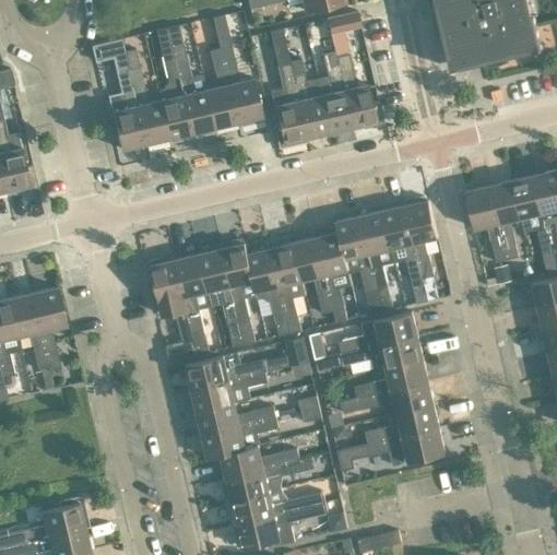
[(344,0),(246,0),(249,9),(286,1),(285,0),(300,0),(304,12),(345,2),(344,0)]
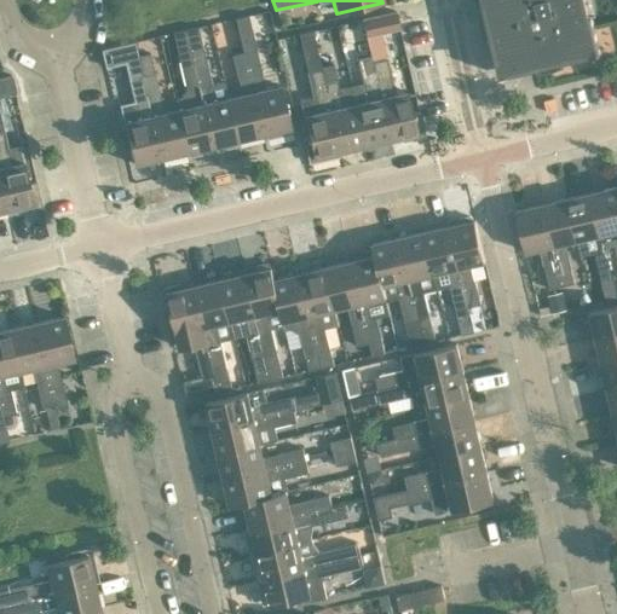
[(582,0),(483,0),(486,11),(488,11),(495,9),(499,25),(489,32),(494,39),(501,73),(502,71),(531,65),(532,65),(534,64),(561,58),(594,51),(589,25),(583,5),(582,0)]
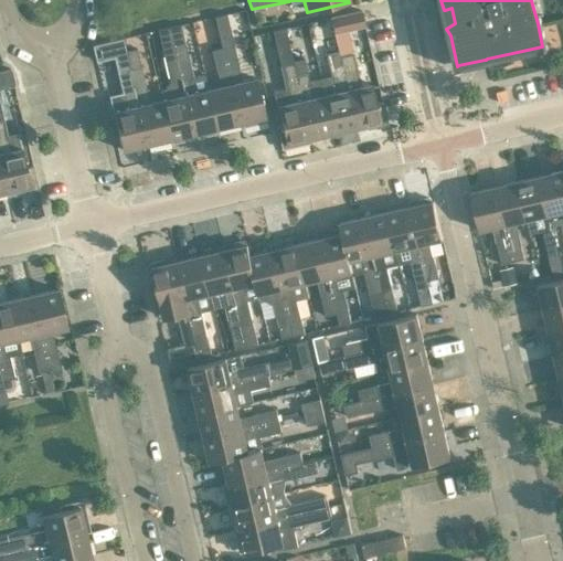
[(361,12),(330,19),(333,34),(364,28),(361,12)]
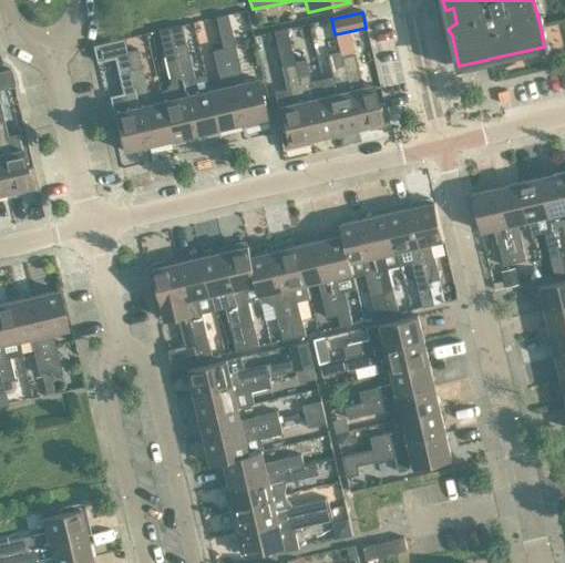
[(227,16),(215,19),(223,49),(234,47),(227,16)]
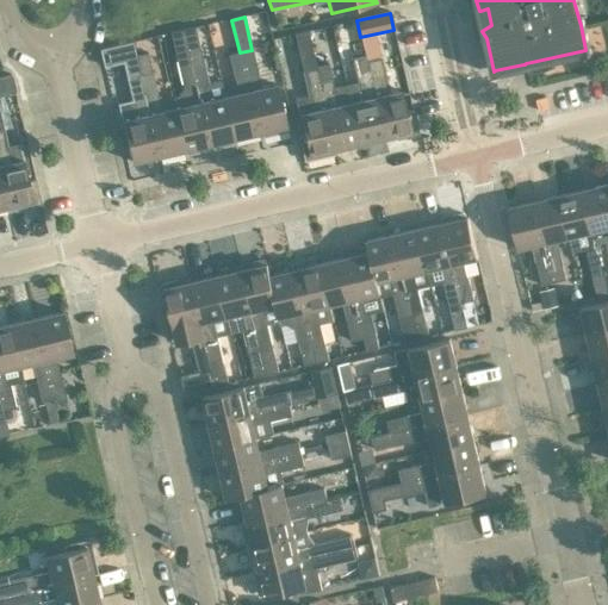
[(194,29),(181,32),(208,145),(218,143),(218,145),(221,148),(230,145),(231,143),(231,139),(233,139),(223,98),(224,98),(219,81),(208,85),(194,29)]
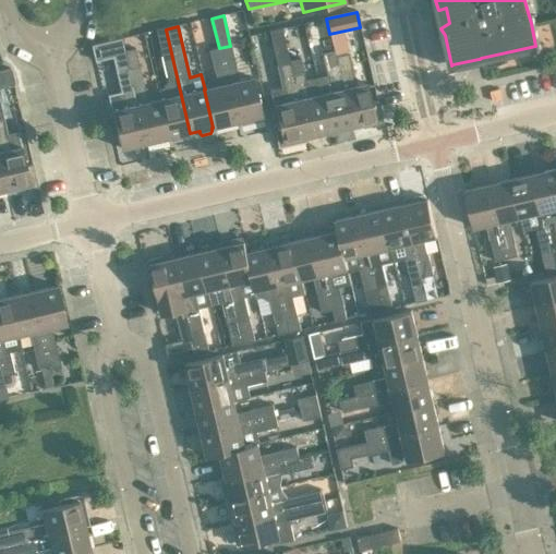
[(166,29),(154,32),(166,83),(161,91),(156,92),(158,100),(167,139),(169,139),(170,141),(172,142),(181,140),(182,137),(181,135),(190,133),(166,29)]
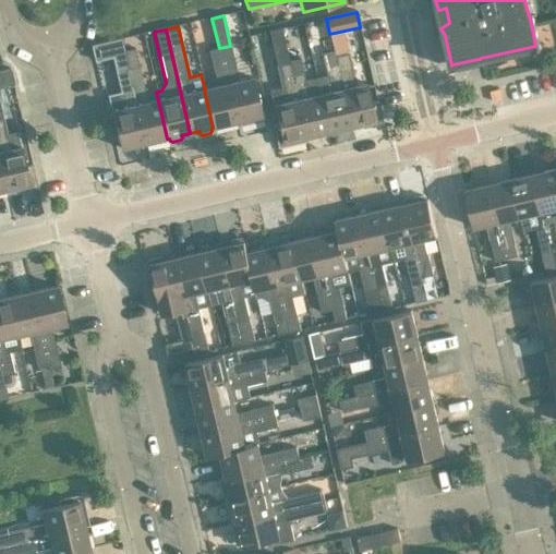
[(281,29),(268,33),(281,88),(269,92),(277,124),(273,125),(278,146),(280,148),(297,144),(298,142),(298,140),(305,137),(288,63),(289,62),(281,29)]
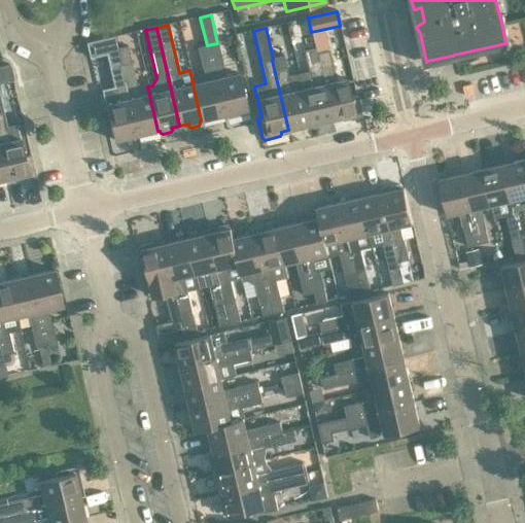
[(114,38),(86,44),(90,60),(106,56),(114,89),(101,92),(113,141),(137,136),(120,66),(117,50),(114,38)]
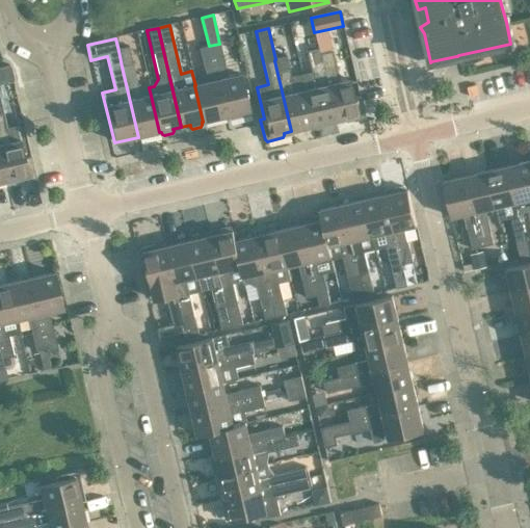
[(224,64),(219,44),(209,46),(224,116),(235,114),(236,116),(238,117),(250,115),(241,74),(227,78),(223,64),(224,64)]
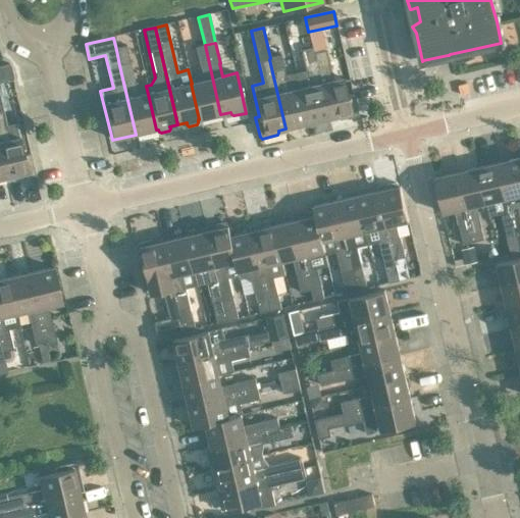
[(192,84),(191,84),(199,119),(220,114),(205,45),(195,48),(199,67),(200,68),(203,81),(192,84)]
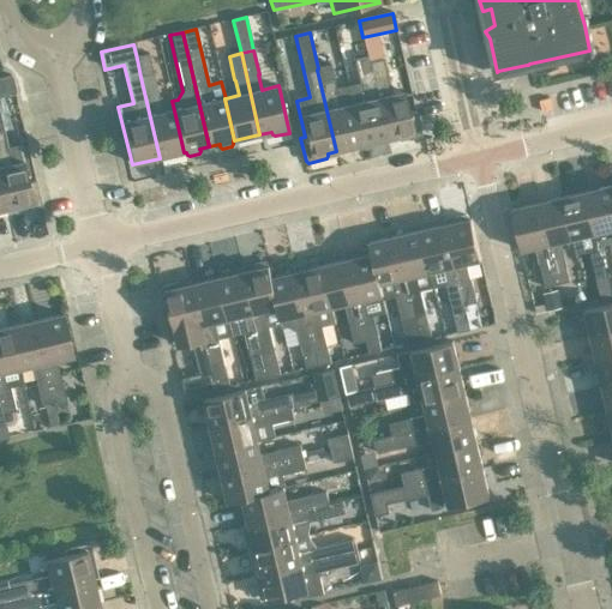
[(148,56),(137,59),(141,77),(160,158),(184,152),(174,110),(161,114),(157,98),(159,98),(148,56)]
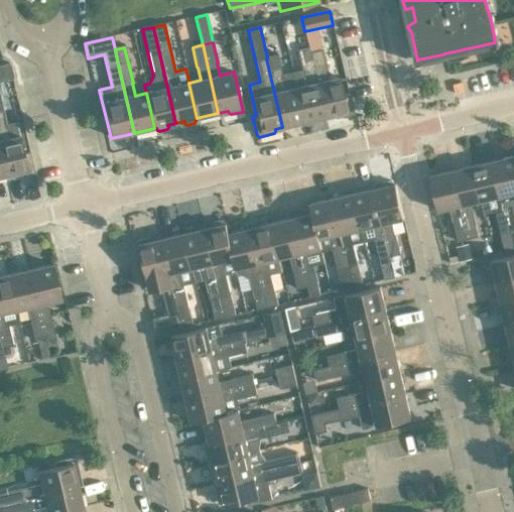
[(302,72),(291,75),(303,122),(325,117),(309,52),(308,52),(307,48),(297,50),(302,72)]
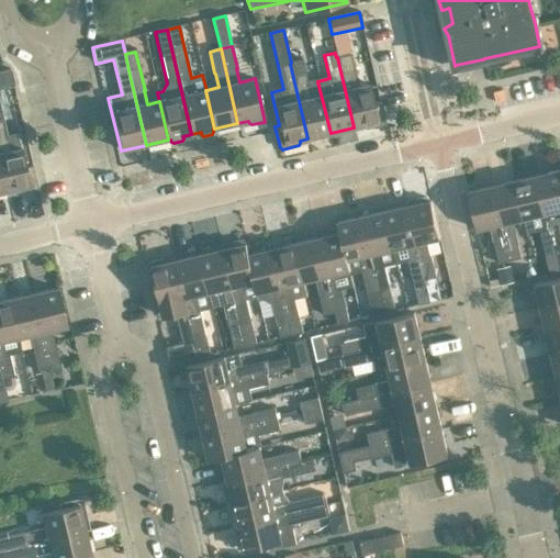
[(349,55),(337,57),(354,127),(364,125),(365,130),(385,125),(380,103),(373,103),(369,85),(357,88),(349,55)]
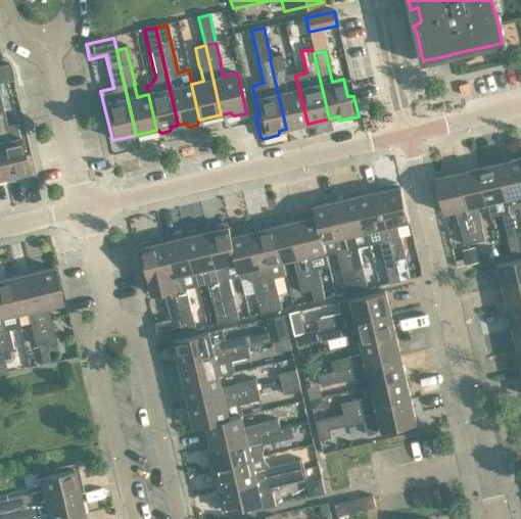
[(271,58),(270,59),(286,129),(308,124),(295,76),(286,78),(281,56),(271,58)]
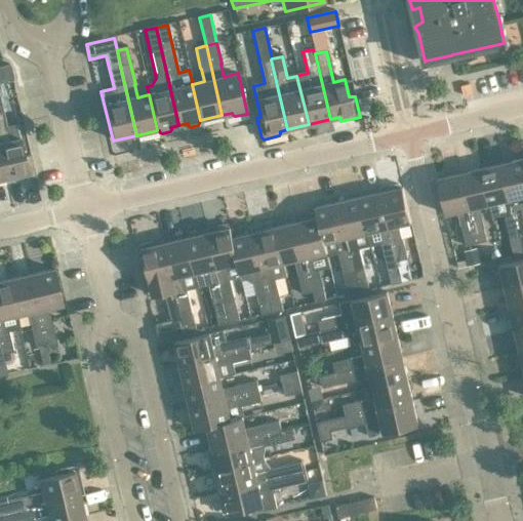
[(0,68),(0,157),(5,179),(12,177),(15,182),(35,176),(30,156),(24,157),(16,126),(5,128),(0,107),(0,83),(12,80),(8,66),(0,68)]
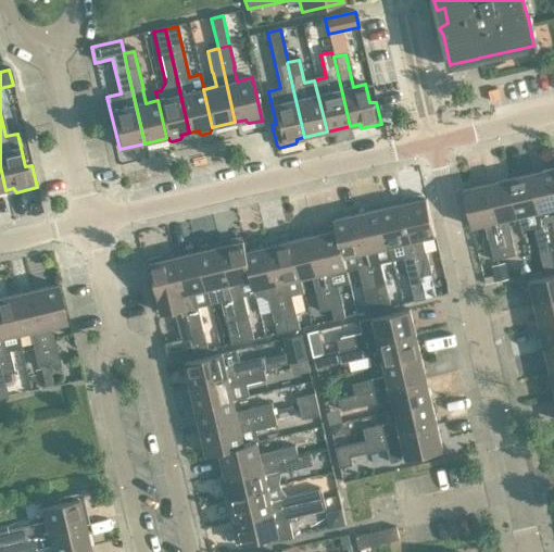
[(553,168),(531,174),(553,270),(553,268),(553,223),(553,222),(553,168)]
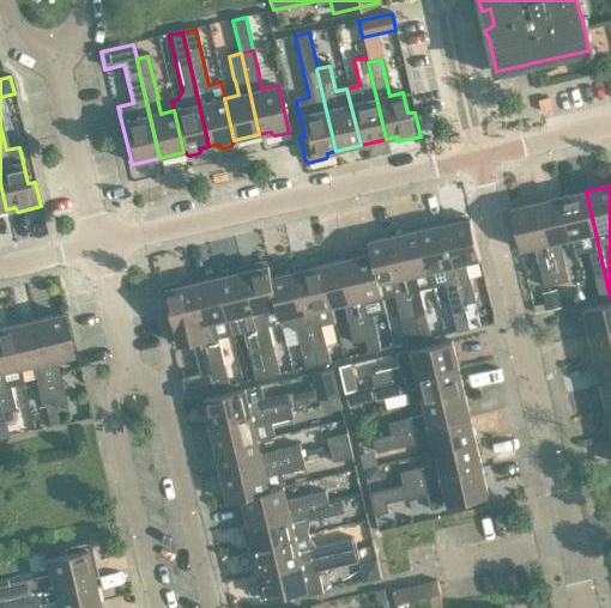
[(586,192),(561,198),(570,239),(574,255),(587,251),(599,299),(610,297),(586,192)]
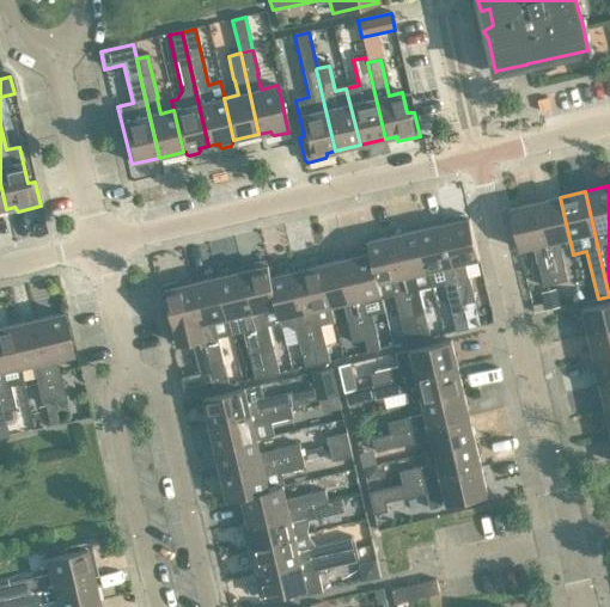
[(560,197),(535,203),(554,284),(566,282),(556,241),(569,239),(560,197)]
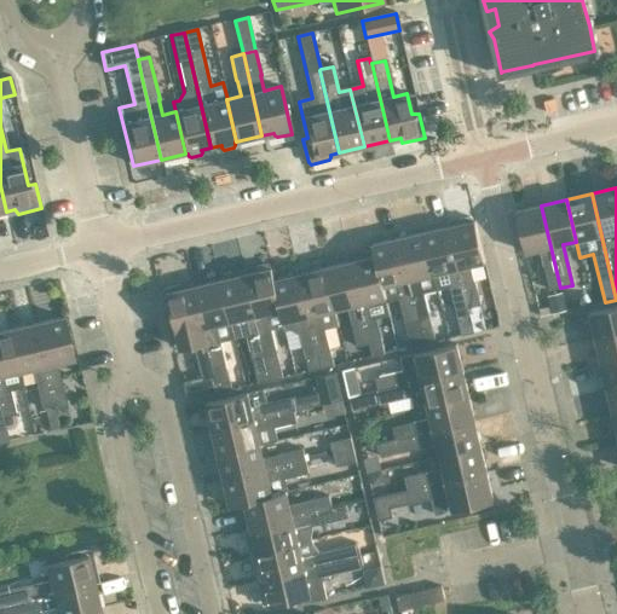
[(541,206),(514,212),(524,254),(540,250),(548,290),(560,288),(541,206)]
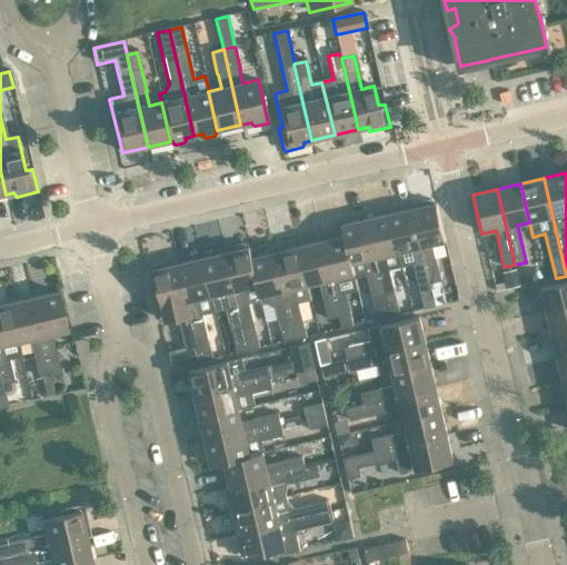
[(419,208),(411,209),(429,284),(440,281),(436,259),(435,260),(431,245),(445,241),(436,204),(434,205),(433,201),(430,200),(420,202),(419,205),(419,208)]
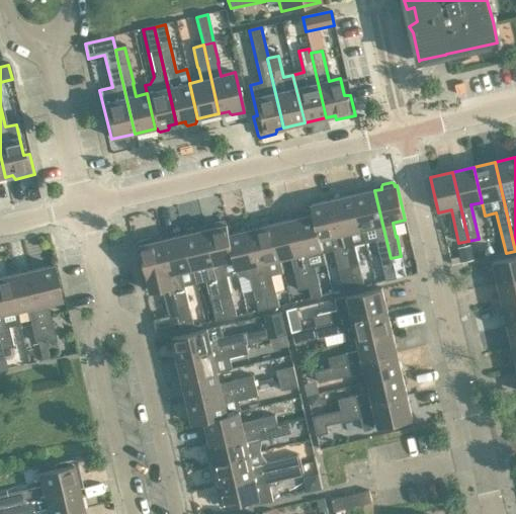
[(374,190),(353,195),(364,243),(375,241),(384,281),(396,278),(391,258),(374,190)]
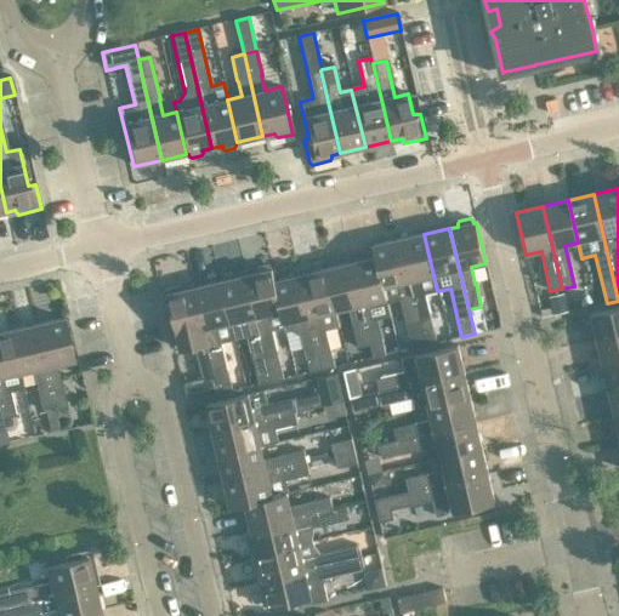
[(424,234),(398,240),(424,346),(436,343),(424,295),(437,291),(424,234)]
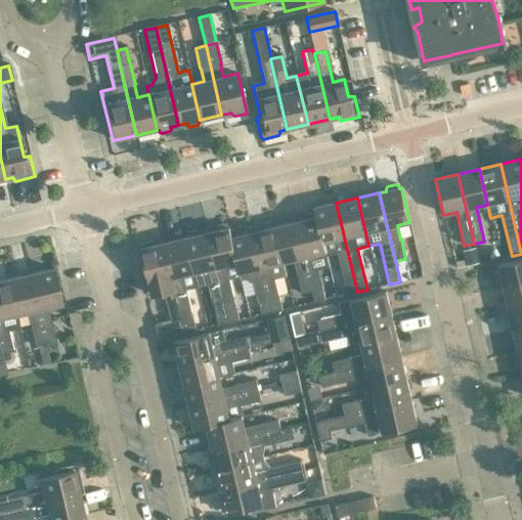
[(336,203),(313,208),(315,218),(316,218),(324,253),(325,256),(337,254),(346,295),(356,292),(357,292),(336,203)]
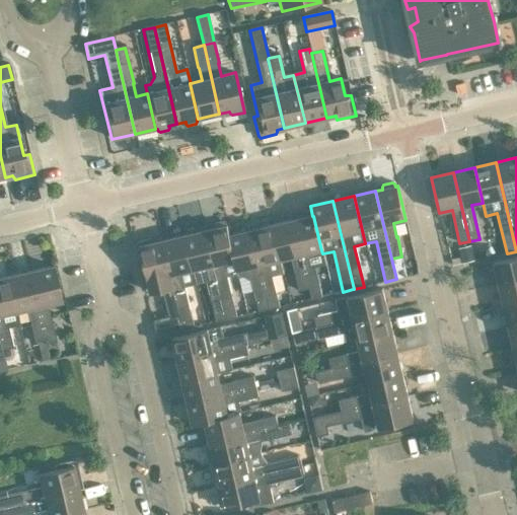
[(312,216),(292,221),(308,289),(311,299),(321,297),(314,267),(324,264),(322,253),(321,250),(313,216),(312,216)]
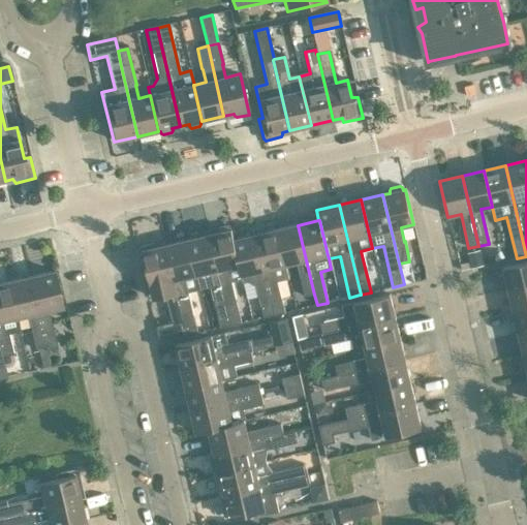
[(298,225),(276,230),(284,266),(297,263),(300,277),(299,277),(304,297),(314,295),(298,225)]
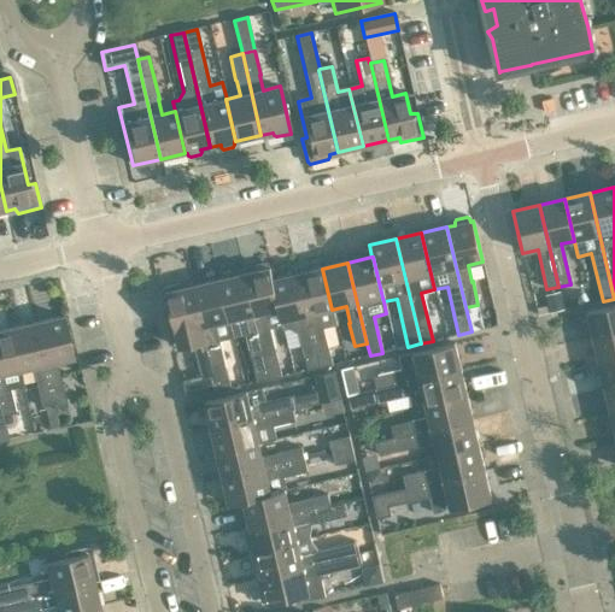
[(252,272),(244,275),(269,380),(281,377),(269,329),(281,327),(277,310),(279,310),(271,281),(273,281),(269,269),(268,269),(268,266),(265,264),(253,266),(252,270),(252,272)]
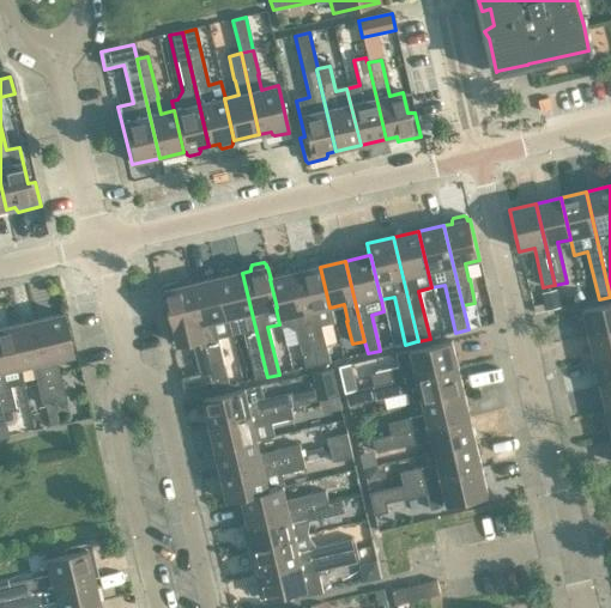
[(320,267),(295,273),(318,365),(330,363),(321,327),(334,323),(330,308),(320,267)]
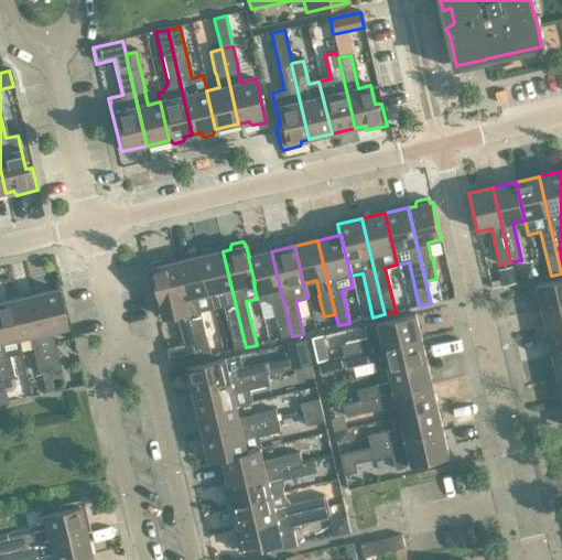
[(201,256),(200,257),(213,310),(224,308),(234,351),(246,347),(223,251),(213,254),(212,251),(209,249),(202,251),(201,254),(201,256)]
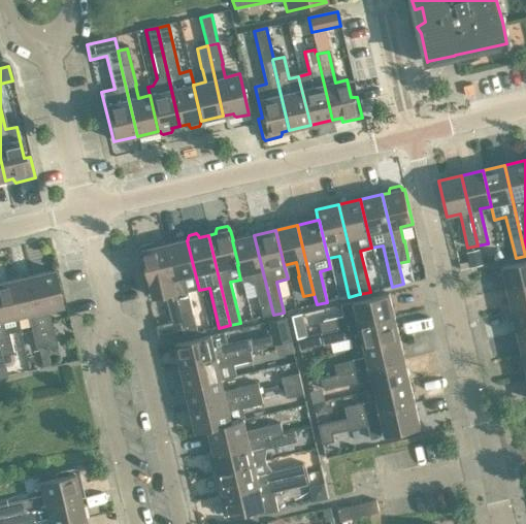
[(233,240),(232,240),(238,265),(237,265),(240,280),(241,283),(245,283),(256,288),(262,318),(273,315),(254,235),(233,240)]
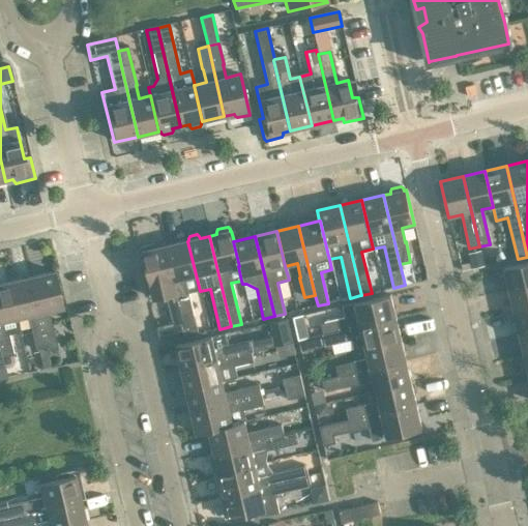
[(187,241),(166,246),(187,337),(198,334),(188,294),(200,291),(187,241)]
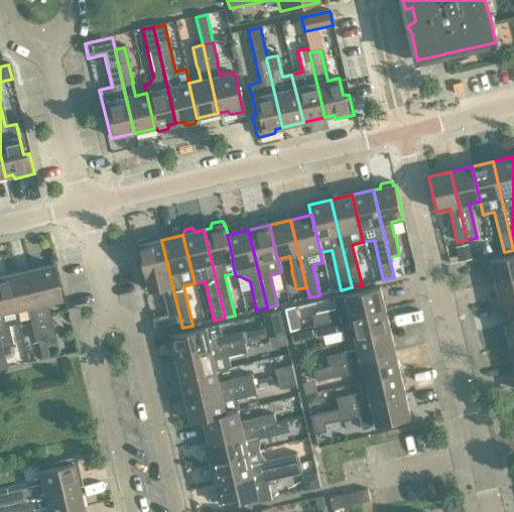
[(134,244),(134,246),(137,258),(139,259),(141,259),(146,279),(148,291),(161,288),(167,315),(152,318),(156,334),(169,331),(182,328),(161,240),(152,242),(151,240),(149,238),(136,241),(135,242),(134,244)]
